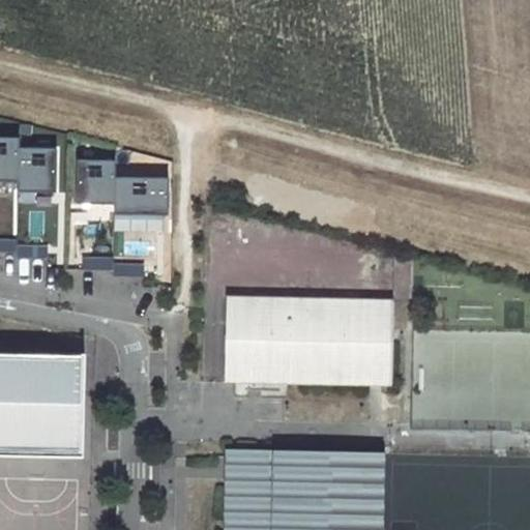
[(0,181),(17,182),(17,148),(17,138),(0,138),(0,181)]
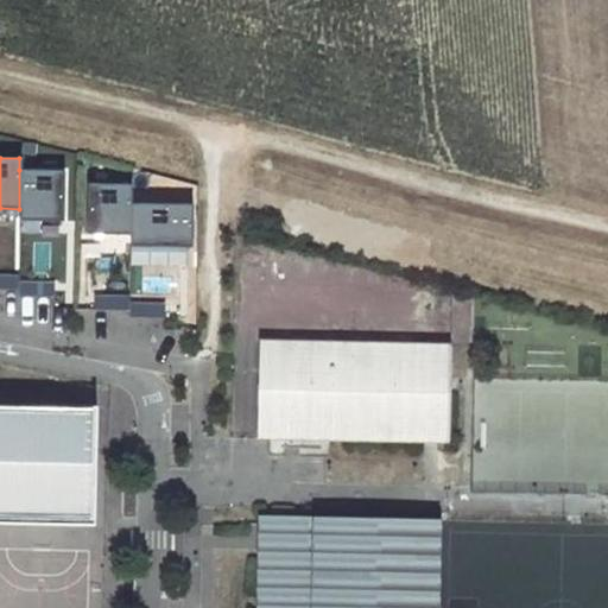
[(19,209),(19,221),(61,221),(62,171),(19,170),(19,209)]
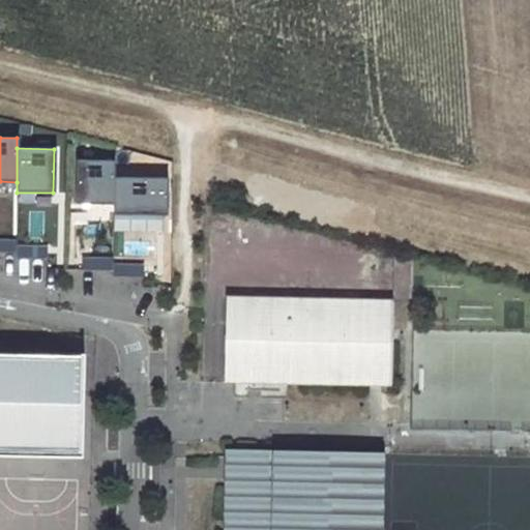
[(75,204),(113,205),(114,177),(114,160),(76,159),(75,204)]
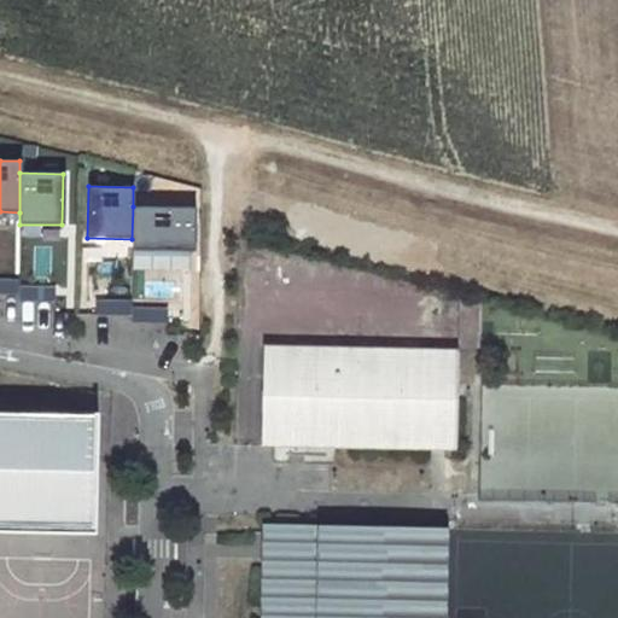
[(132,239),(132,250),(194,251),(196,208),(133,207),(132,239)]
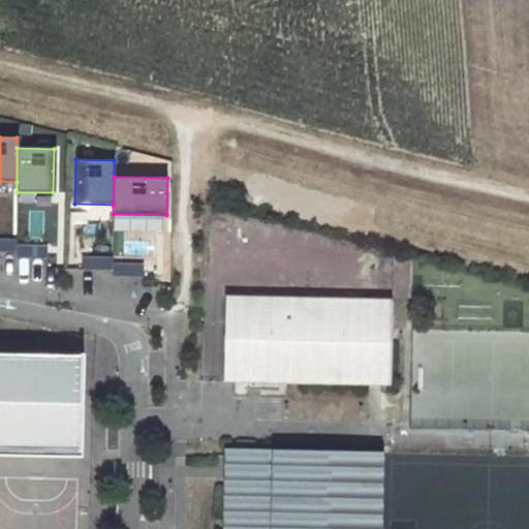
[(0,240),(0,251),(16,252),(16,246),(16,241),(0,240)]
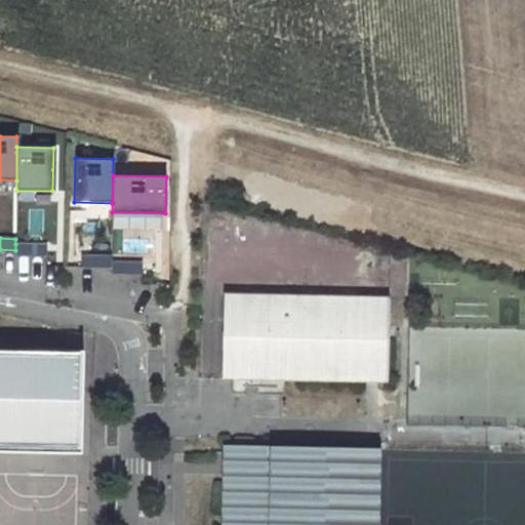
[(15,255),(46,255),(46,244),(15,244),(15,250),(15,255)]
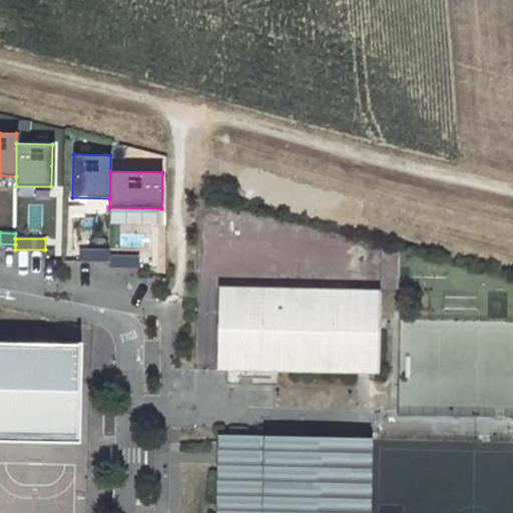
[(78,261),(108,261),(108,254),(108,249),(78,249),(78,261)]
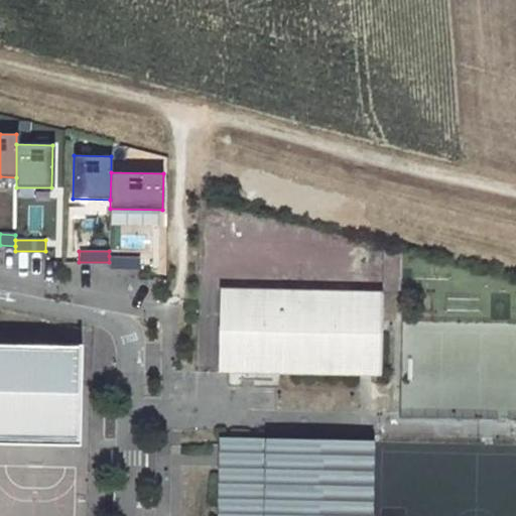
[(109,262),(109,267),(139,268),(139,257),(109,256),(109,262)]
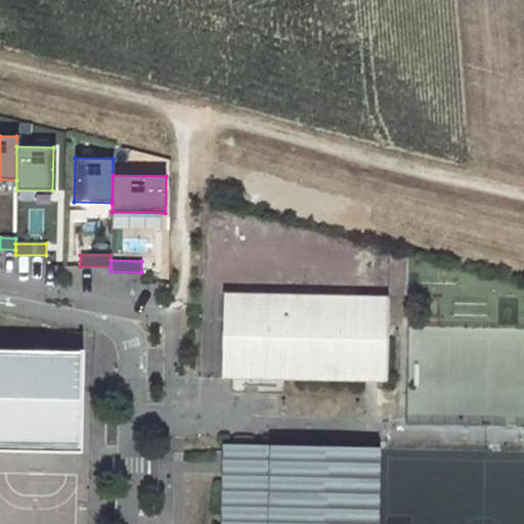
[(221,377),(387,381),(389,297),(222,293),(221,377)]
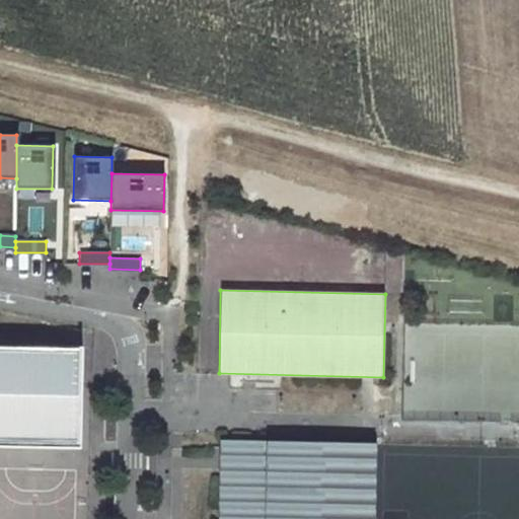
[(0,440),(78,443),(79,348),(0,346),(0,440)]
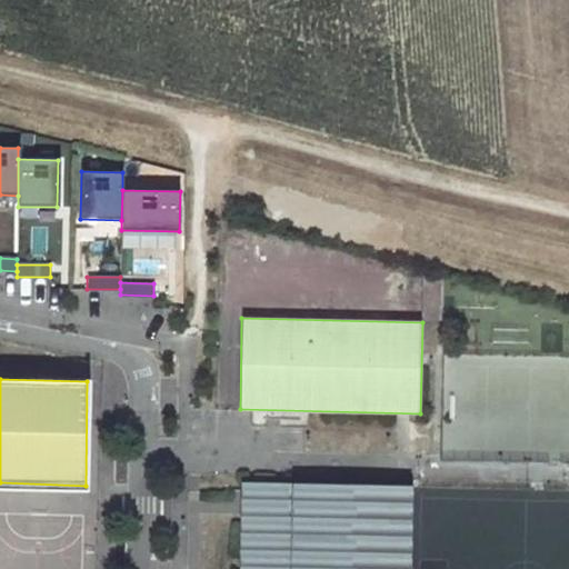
[(239,568),(409,568),(412,487),(242,482),(239,568)]
